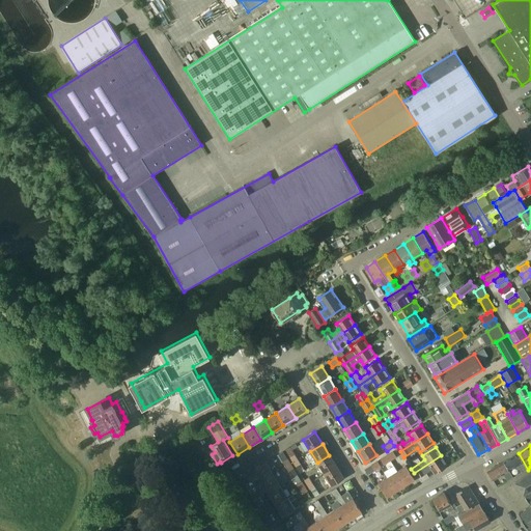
[(390,462),(396,457),(392,451),(386,455),(390,462)]
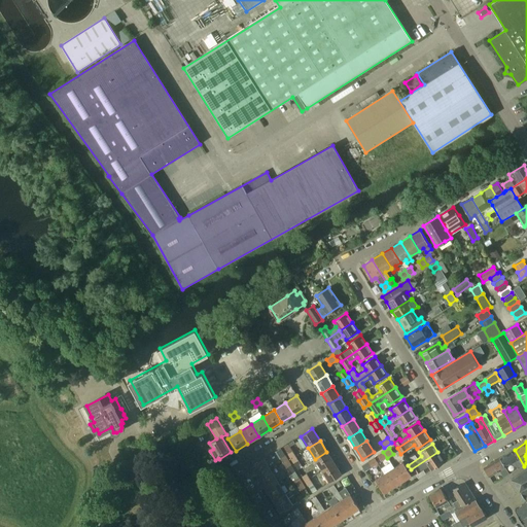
[(515,450),(500,458),(505,466),(511,463),(515,470),(515,471),(524,466),(515,450)]
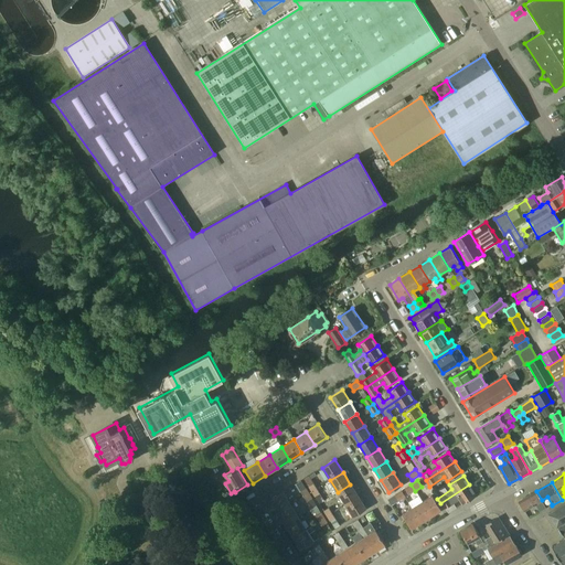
[(358,496),(350,484),(338,492),(344,504),(358,496)]
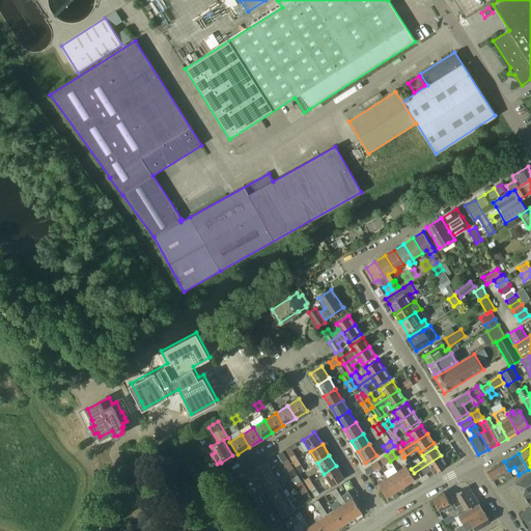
[(384,466),(390,462),(386,455),(380,459),(384,466)]
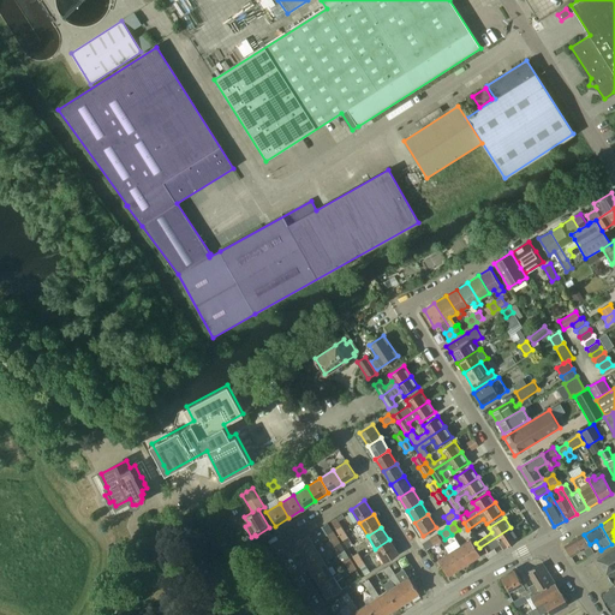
[(511,527),(479,548),(485,555),(500,544),(502,549),(518,538),(511,527)]
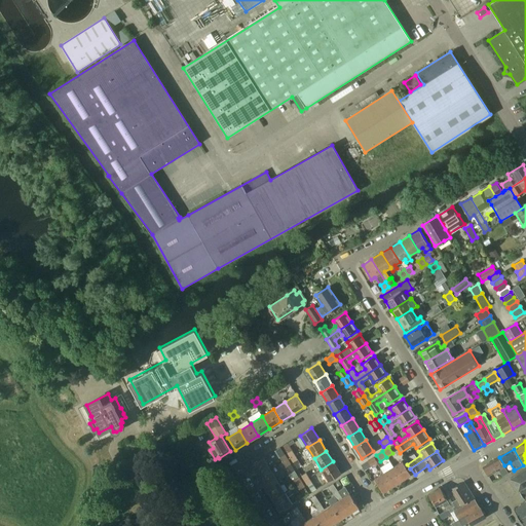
[(378,462),(374,456),(367,461),(371,467),(378,462)]
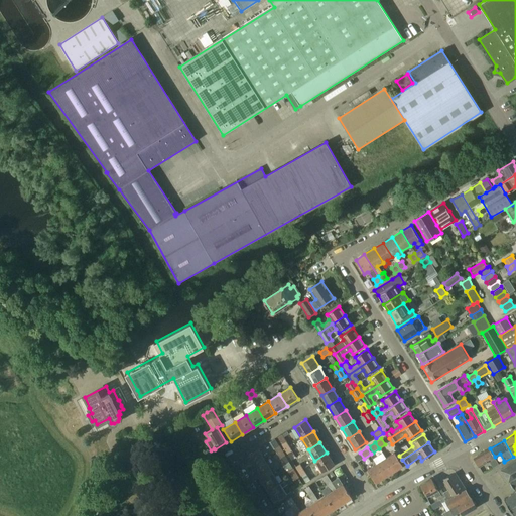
[(479,467),(495,457),(490,448),(474,458),(479,467)]
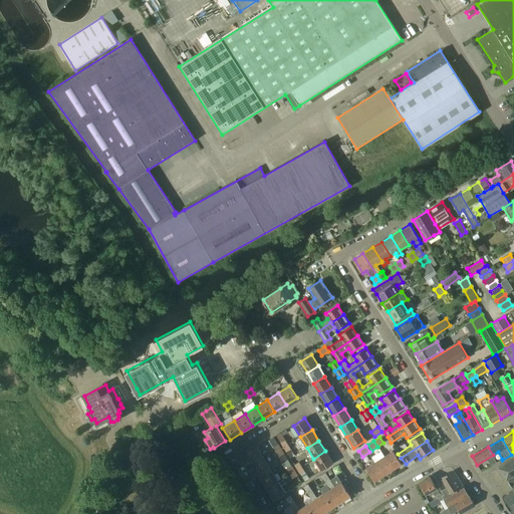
[(245,455),(252,467),(264,459),(257,448),(245,455)]
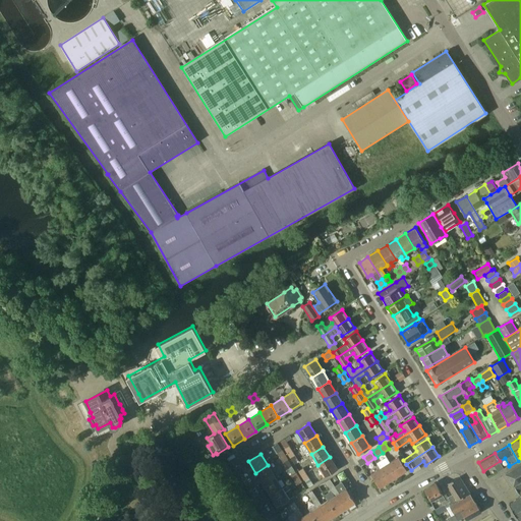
[(337,469),(330,457),(317,465),(326,476),(337,469)]
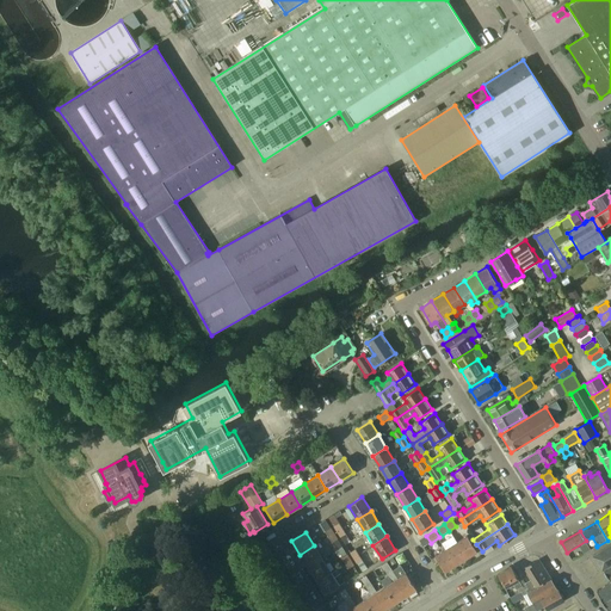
[(467,536),(456,542),(466,557),(476,551),(467,536)]
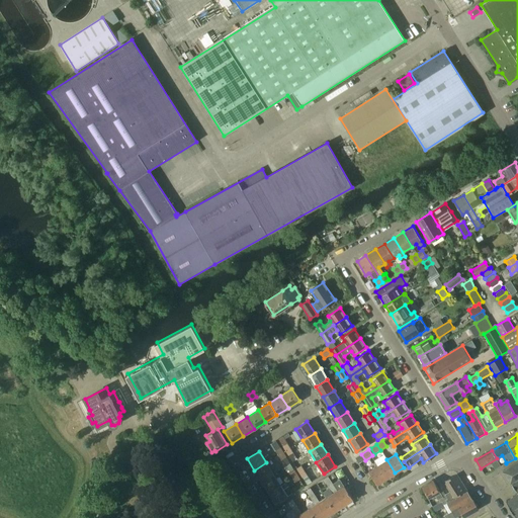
[(386,459),(377,465),(386,479),(395,472),(386,459)]
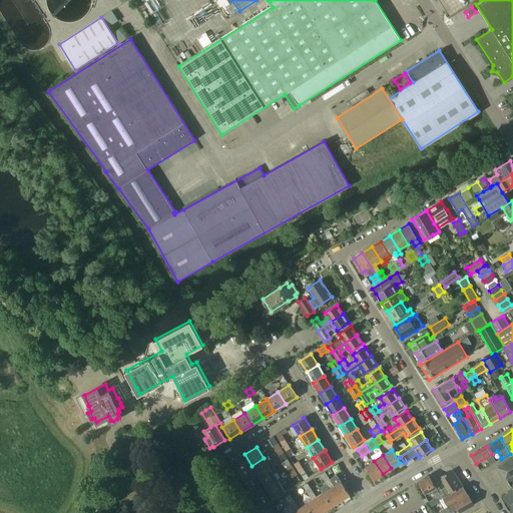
[(512,457),(498,467),(512,489),(501,496),(511,512),(512,511),(512,457)]
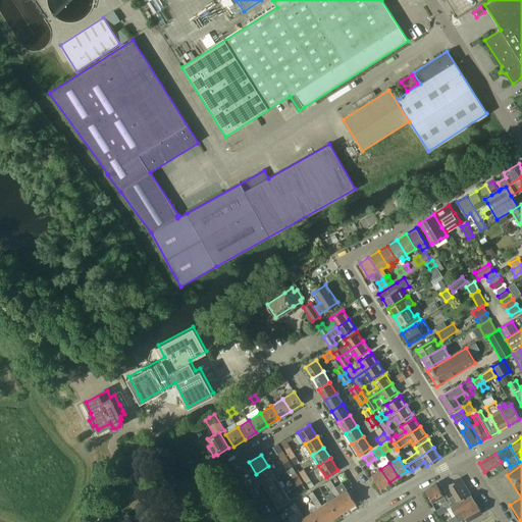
[(256,474),(263,485),(275,477),(268,466),(256,474)]
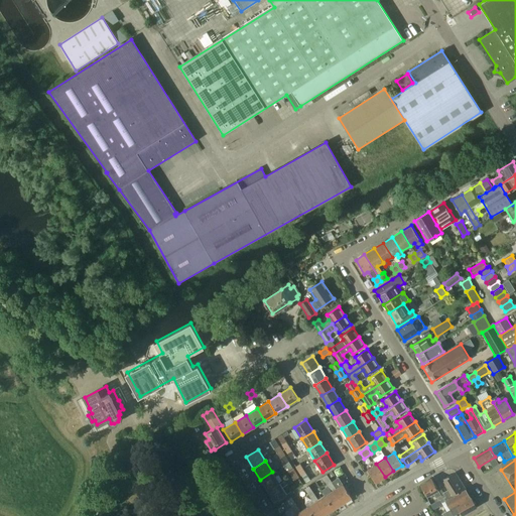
[(385,477),(376,464),(367,470),(375,483),(385,477)]
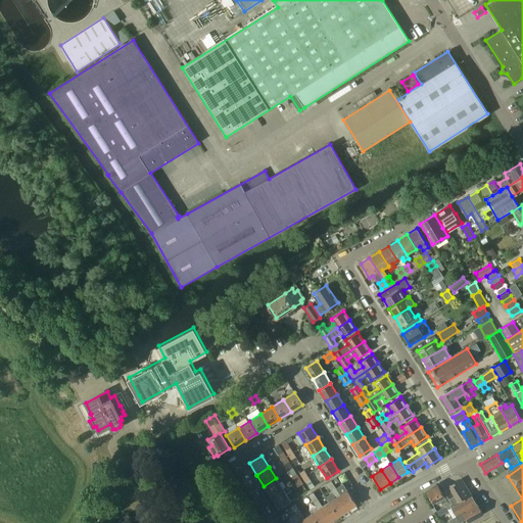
[(300,479),(297,474),(292,477),(295,482),(300,479)]
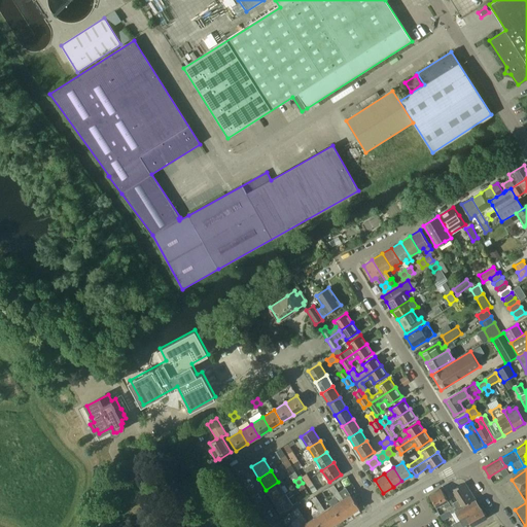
[(266,490),(273,501),(285,493),(278,482),(266,490)]
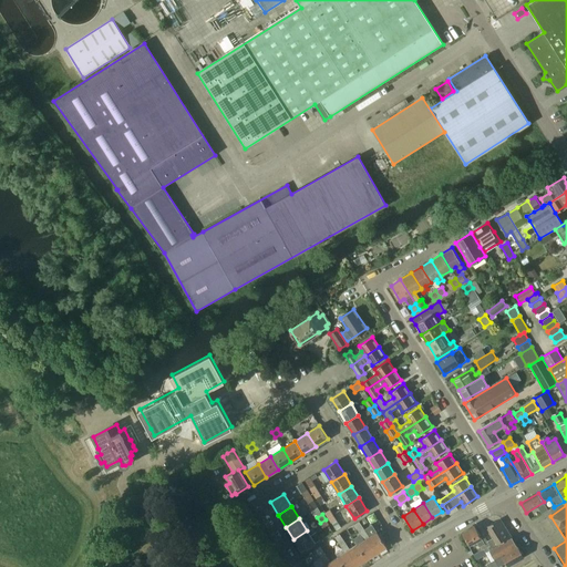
[(490,546),(484,549),(486,553),(490,550),(512,538),(501,519),(486,527),(492,538),(486,542),(490,546)]
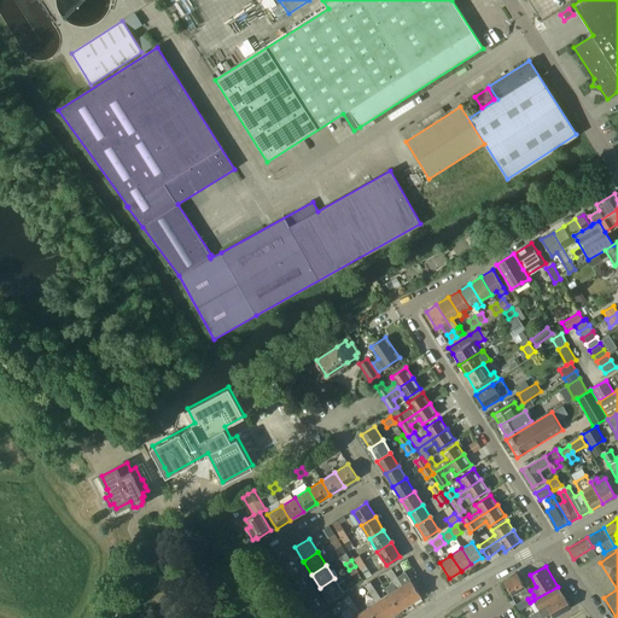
[(385,572),(391,582),(397,578),(391,569),(385,572)]
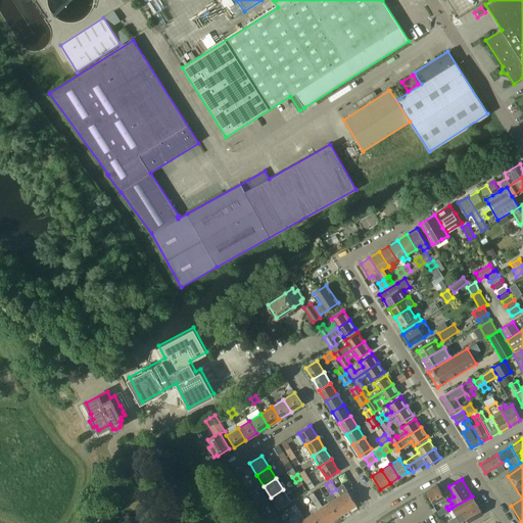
[(342,483),(336,488),(336,489),(340,495),(338,496),(347,511),(357,505),(347,490),(342,483)]
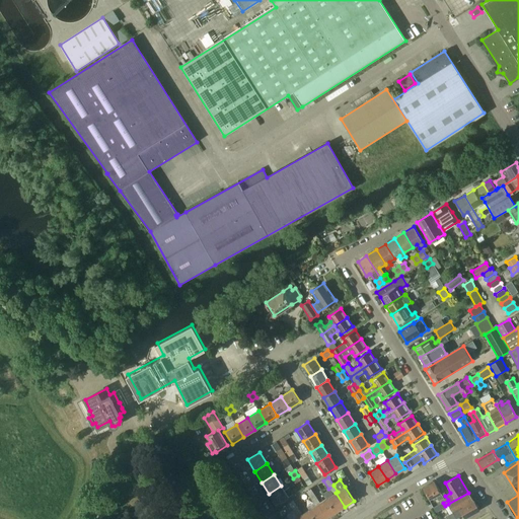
[(441,504),(443,503),(448,500),(445,496),(442,490),(440,491),(435,482),(423,489),(429,499),(436,495),(441,504)]
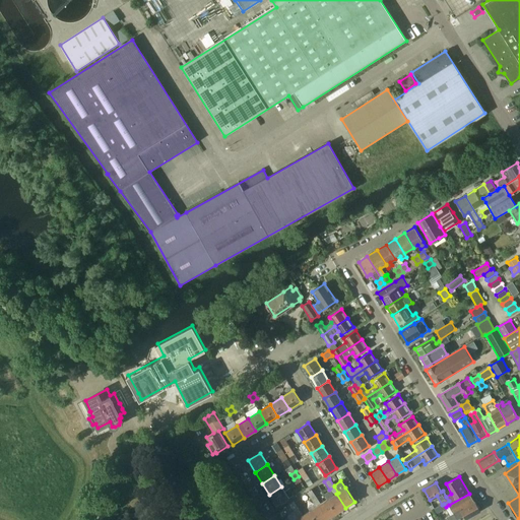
[(288,499),(281,486),(269,495),(276,506),(288,499)]
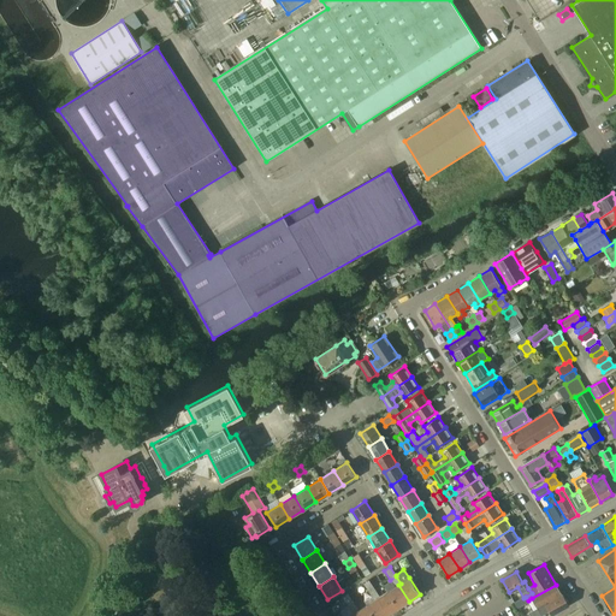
[(395,587),(398,585),(401,584),(396,576),(390,580),(395,587)]
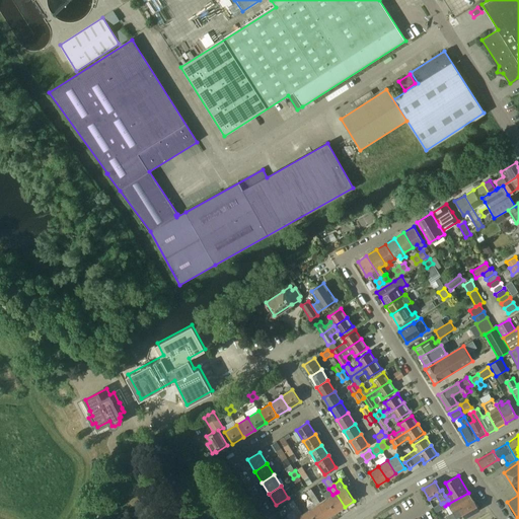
[(311,499),(315,496),(310,489),(306,492),(311,499)]
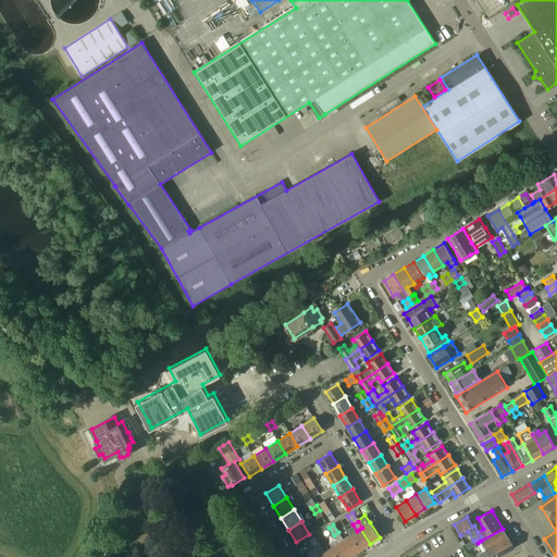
[(350,535),(360,551),(370,544),(360,529),(357,531),(350,535)]
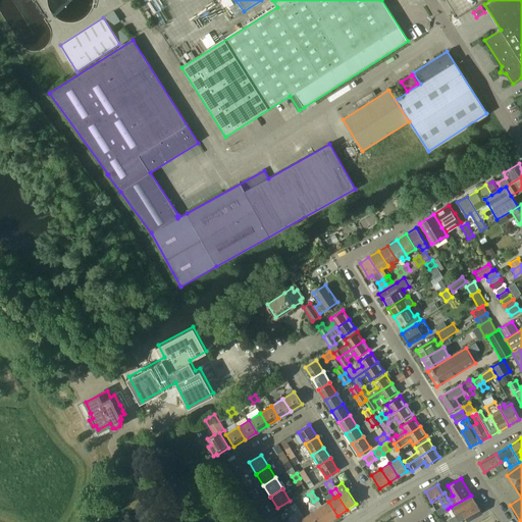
[(482,513),(471,496),(451,507),(456,515),(448,520),(449,521),(456,521),(465,518),(467,521),(482,513)]
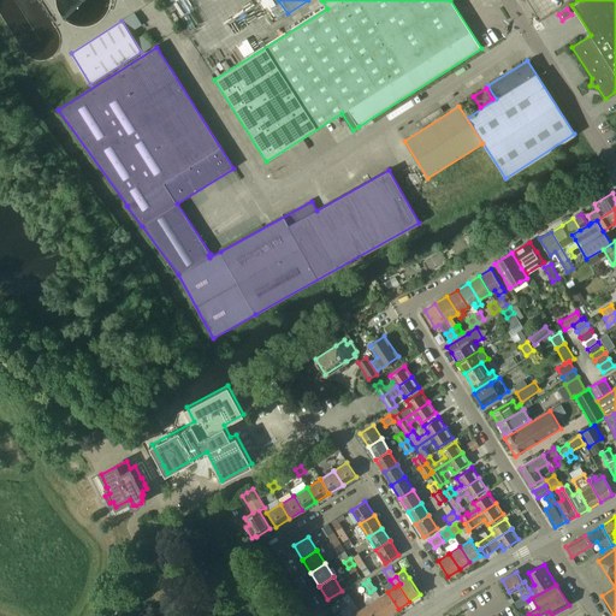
[(374,600),(377,598),(379,597),(374,588),(369,592),(374,600)]
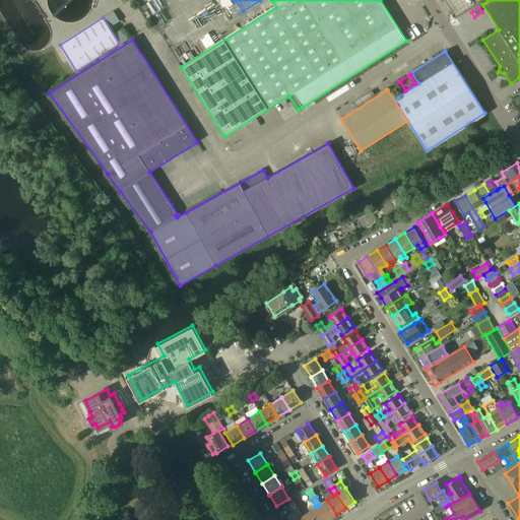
[(320,504),(318,505),(327,519),(336,514),(327,500),(320,504)]
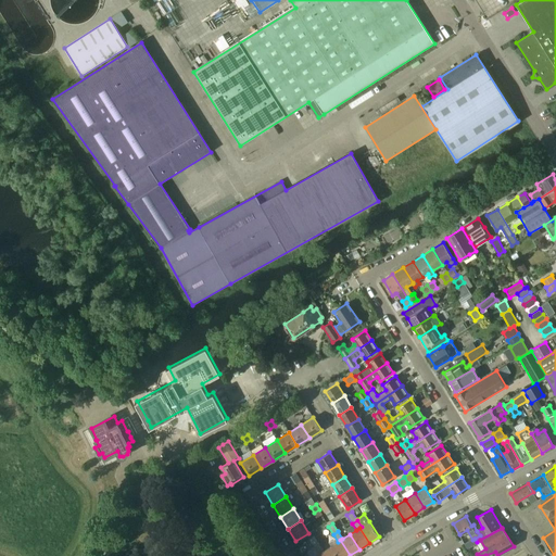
[(314,547),(318,544),(314,535),(308,539),(314,547)]
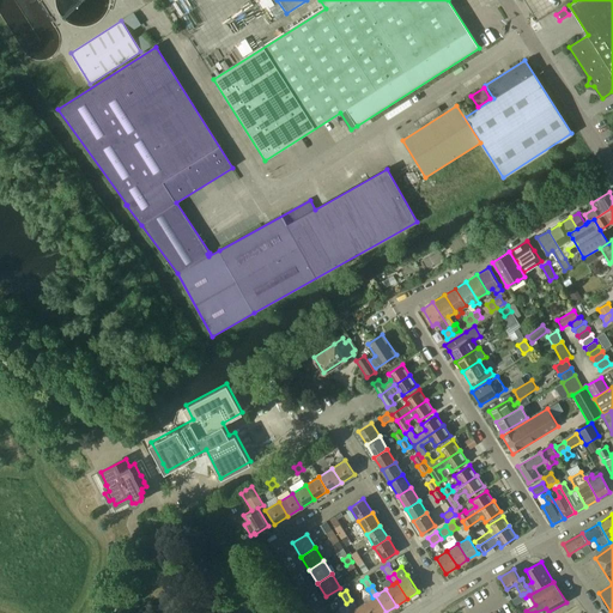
[(371,612),(383,612),(386,612),(375,595),(372,598),(364,602),(371,612)]
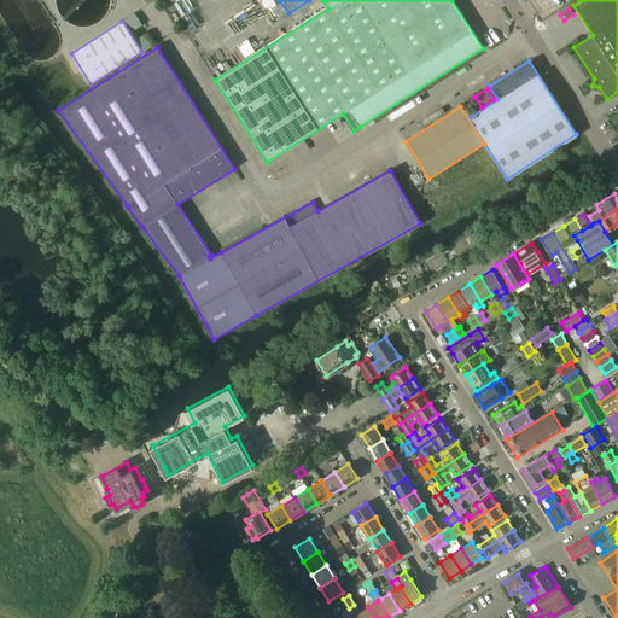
[(349,608),(354,616),(357,614),(360,612),(354,605),(349,608)]
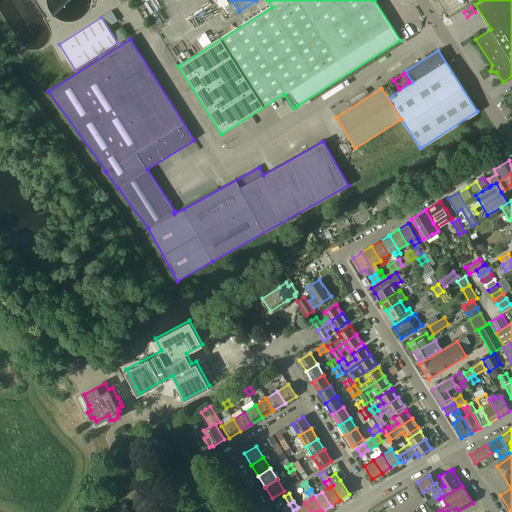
[(298,507),(296,509),(297,511),(310,511),(304,503),(298,507)]
